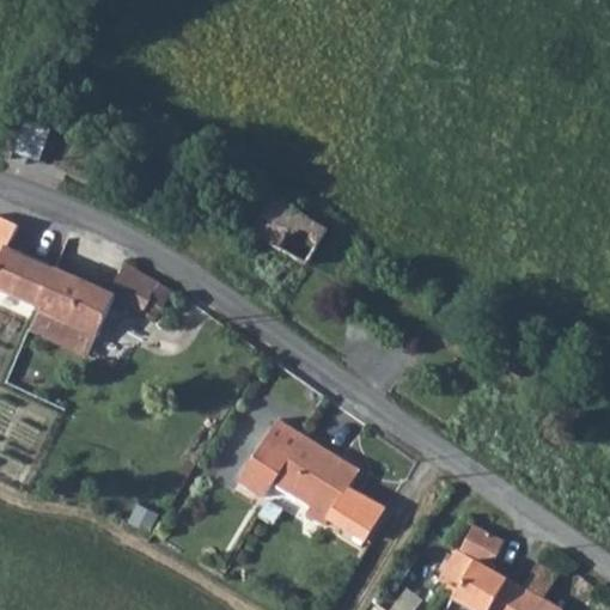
[(23,116),(14,147),(42,156),(50,123),(23,116)]
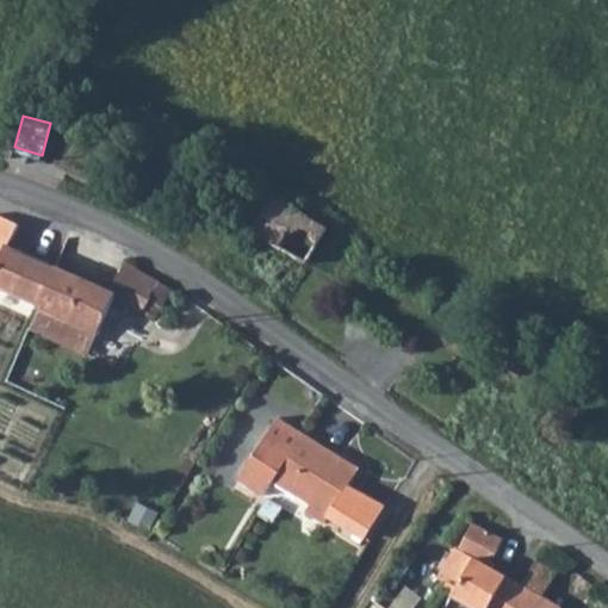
[(271,197),(248,233),(273,248),(302,265),(324,230),(271,197)]
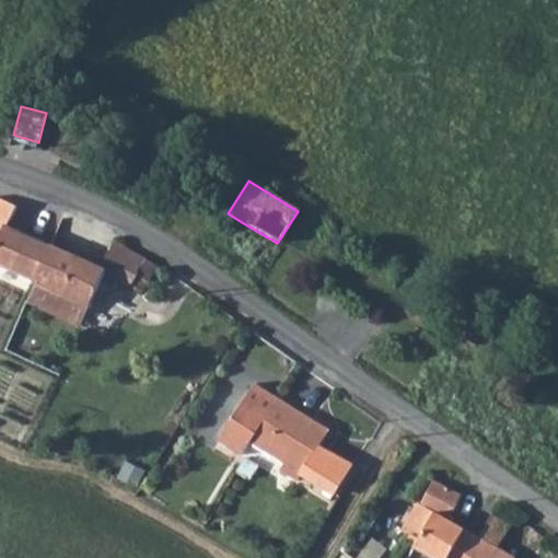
[(16,207),(0,199),(0,267),(32,281),(49,244),(8,227),(12,214),(16,207)]
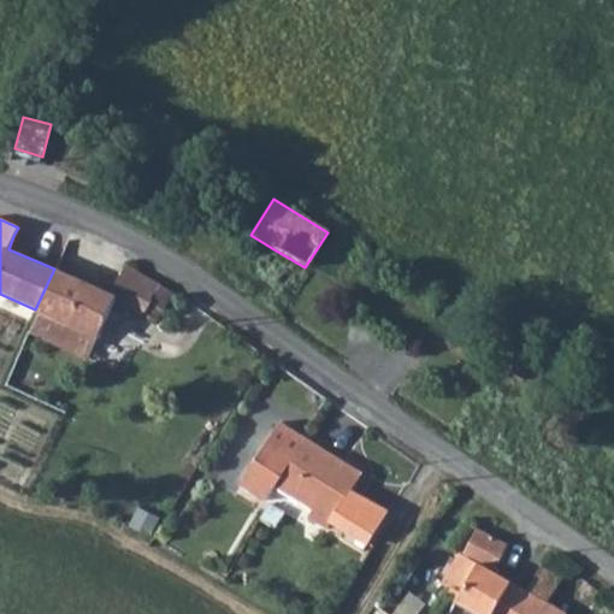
[(54,269),(35,310),(77,329),(94,338),(107,311),(120,317),(127,307),(151,323),(169,293),(122,265),(106,294),(54,269)]
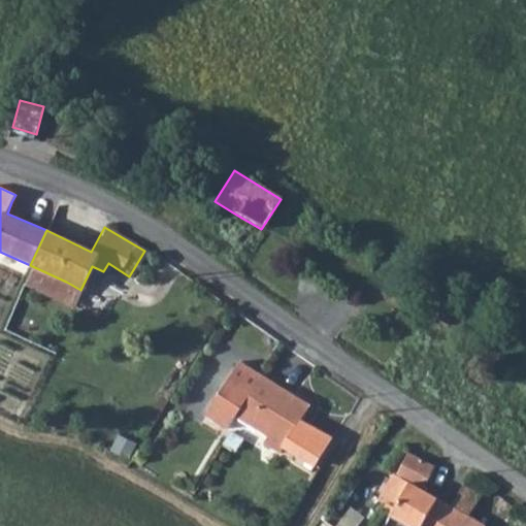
[(30,265),(22,283),(72,305),(80,290),(66,282),(30,265)]
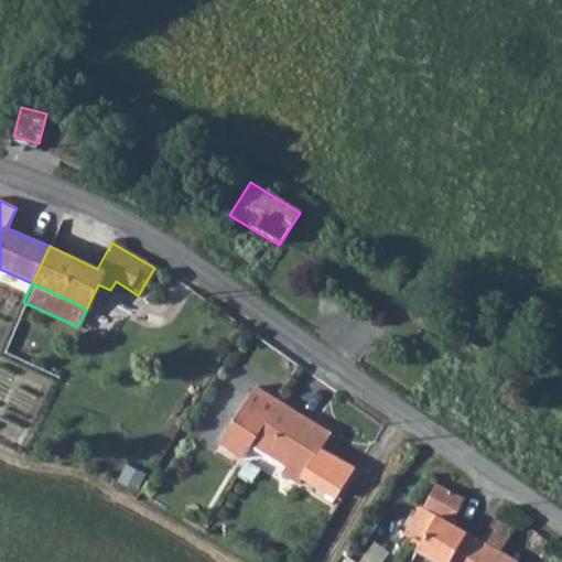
[(265,420),(249,444),(287,464),(280,475),(296,484),(314,451),(317,452),(325,433),(276,402),(265,420)]
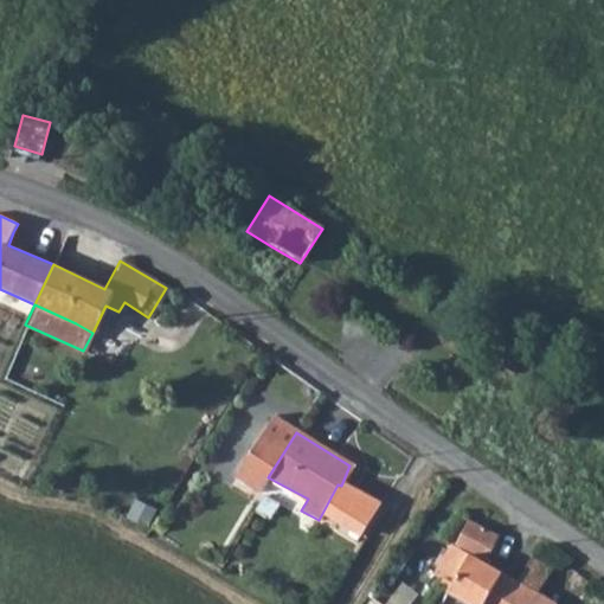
[(235,480),(258,493),(268,477),(284,451),(261,438),(235,480)]
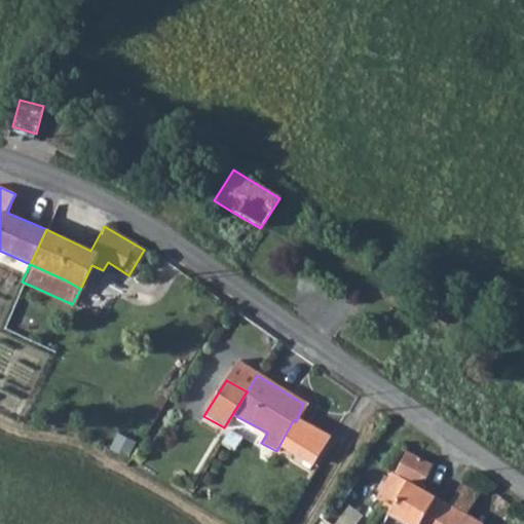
[(293,420),(276,451),(308,472),(327,439),(296,421),(293,420)]
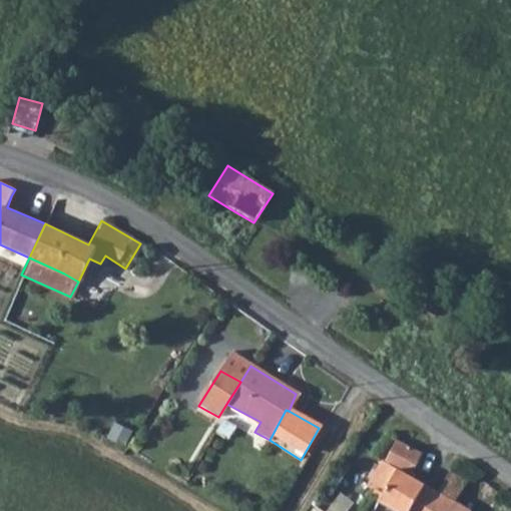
[(421,448),(399,434),(380,468),(373,480),(372,482),(388,492),(384,499),(407,510),(412,510),(430,481),(408,469),(421,448)]
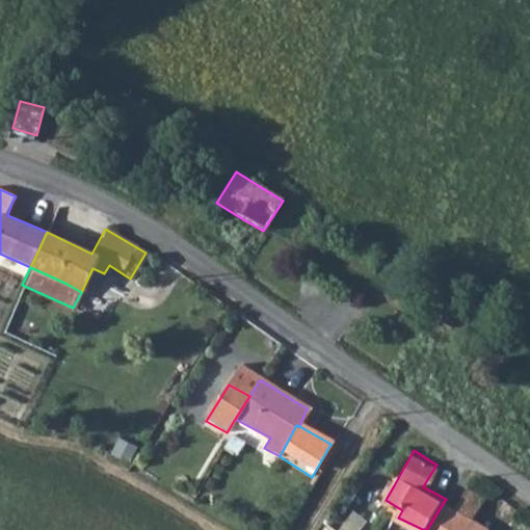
[(453,502),(446,499),(427,529),(491,529),(493,526),(477,513),(489,492),(468,479),(453,502)]
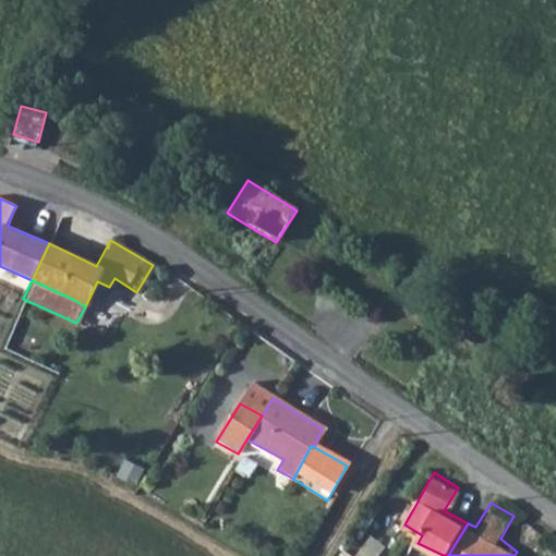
[(406,522),(413,509),(402,504),(395,516),(406,522)]
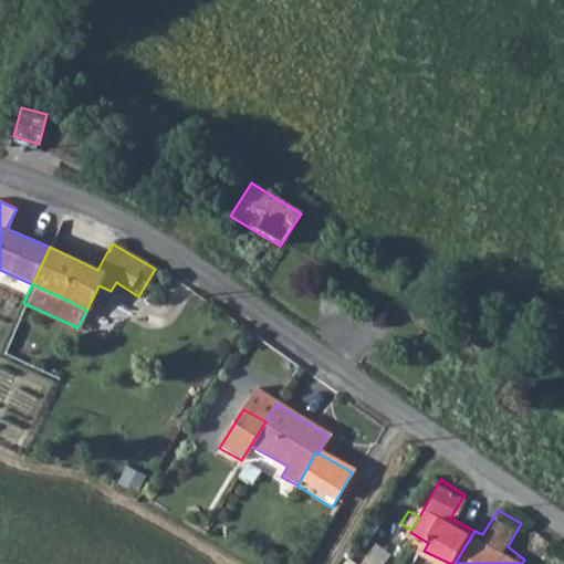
All buildings are outlined.
